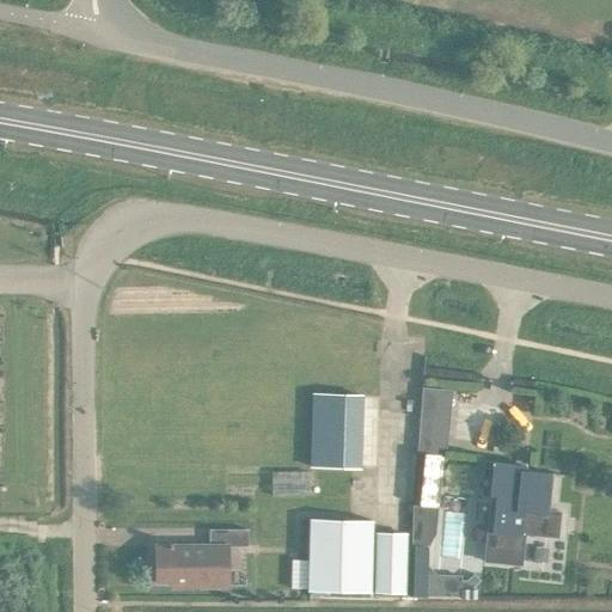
[(420,386),(417,446),(447,447),(450,387),(420,386)]
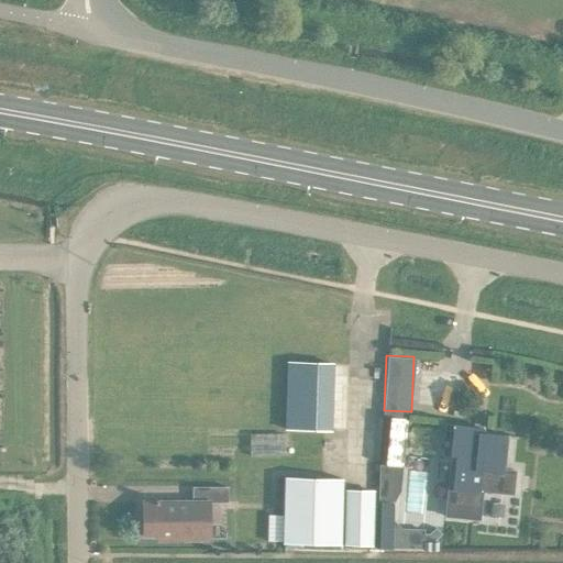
[(329,430),(329,428),(331,363),(287,362),(285,428),(285,429),(329,430)]
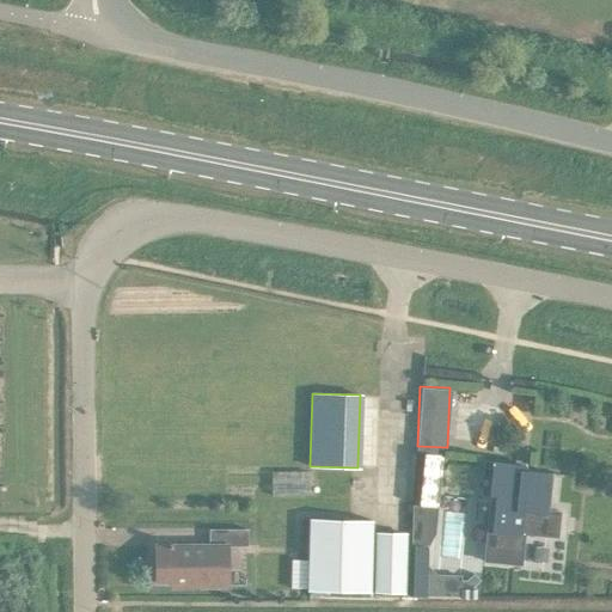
[(411,502),(415,502),(435,505),(440,457),(416,454),(411,502)]
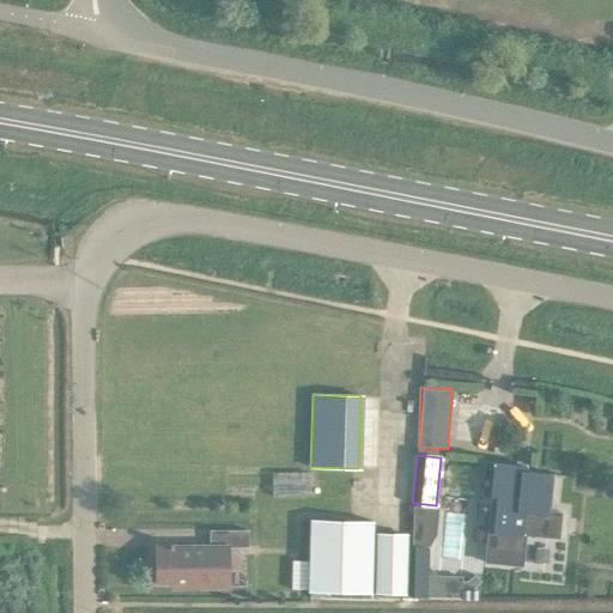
[(481,492),(481,493),(486,495),(495,495),(493,502),(491,502),(487,529),(486,529),(486,530),(487,530),(486,547),(485,547),(485,548),(484,562),(523,565),(525,552),(525,551),(522,551),(523,534),(545,536),(558,538),(560,514),(547,513),(551,475),(563,477),(563,475),(527,472),(522,472),(522,474),(516,474),(516,466),(515,465),(485,462),(484,463),(485,463),(484,477),(484,479),(484,480),(483,492),(481,492)]
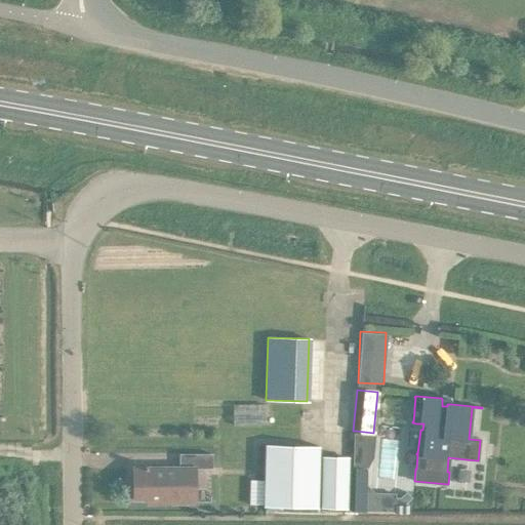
[(318,446),(265,444),(263,507),(317,508),(318,446)]
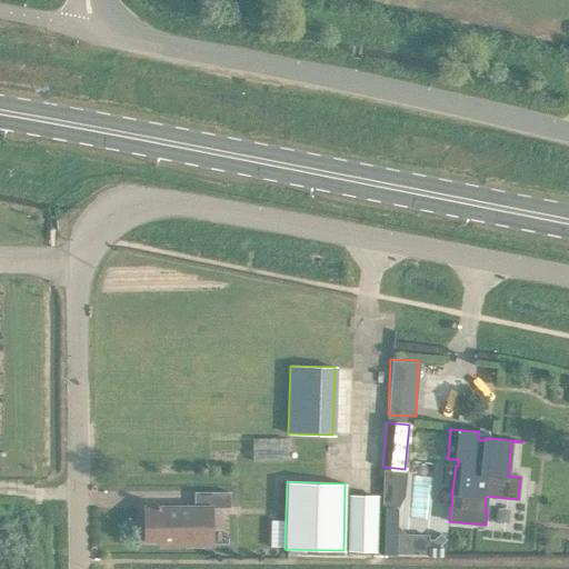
[(156,508),(145,507),(145,539),(159,539),(159,545),(209,545),(209,507),(229,507),(229,491),(193,492),(193,507),(158,508),(159,503),(156,503),(156,508)]
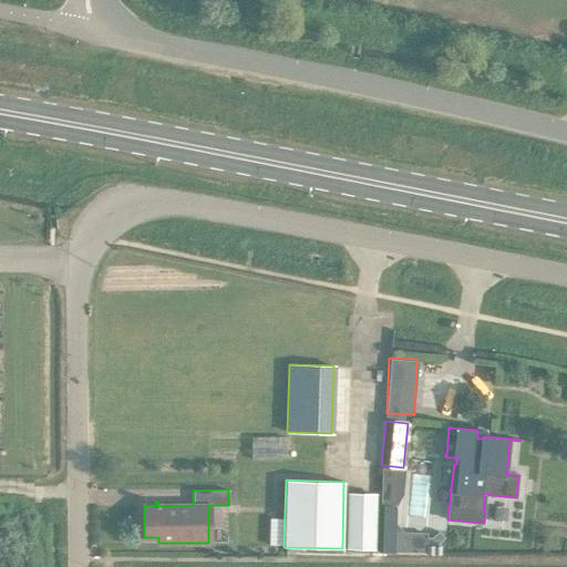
[(375,495),(374,495),(348,494),(347,548),(373,549),(375,495)]
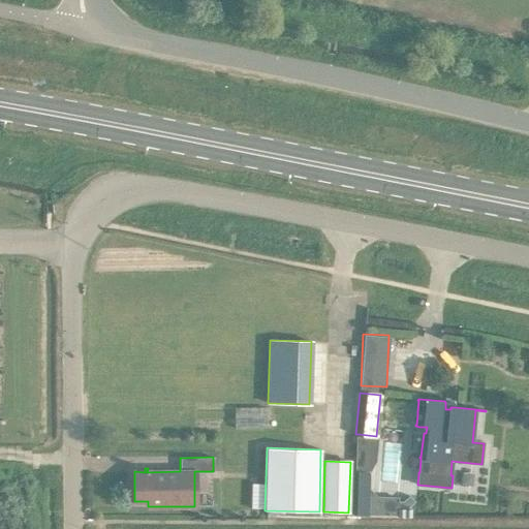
[(354,471),(353,515),(398,516),(398,498),(376,497),(368,489),(368,471),(354,471)]
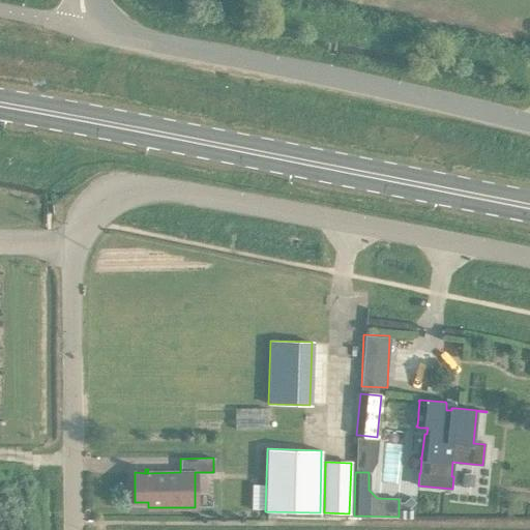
[(399,517),(411,517),(412,510),(409,507),(415,502),(409,496),(403,502),(399,501),(399,517)]
